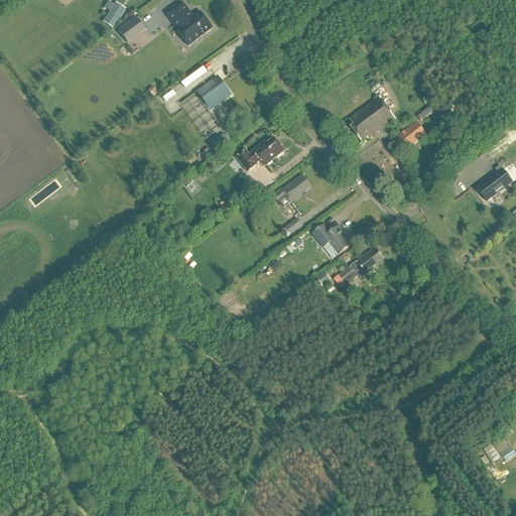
[(213,29),(201,13),(194,18),(183,3),(166,15),(177,30),(176,30),(188,46),(213,29)]
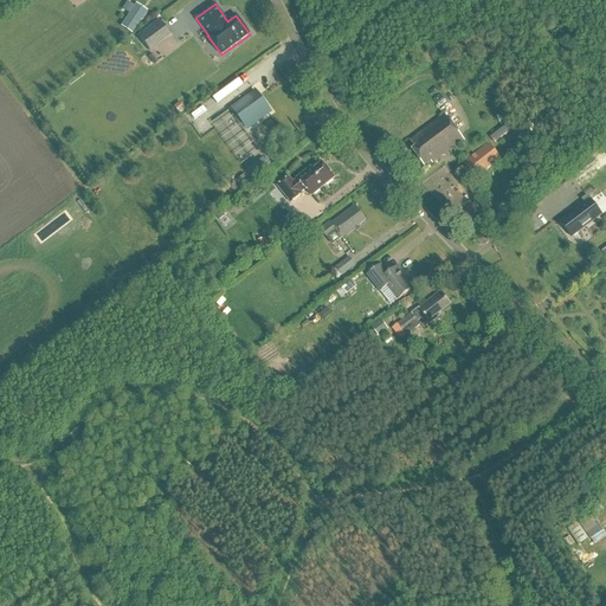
[(131,34),(142,20),(130,12),(121,27),(131,34)]
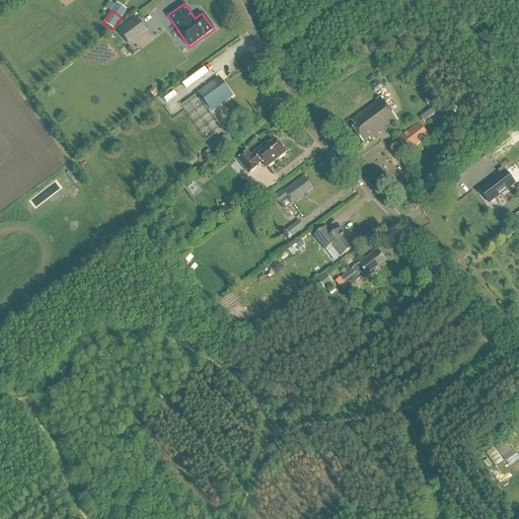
[(118,31),(128,44),(134,40),(124,26),(118,31)]
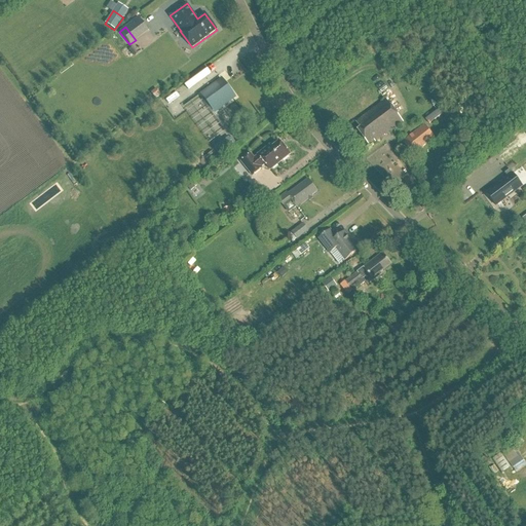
[(235,98),(225,83),(219,87),(216,84),(201,95),(212,108),(220,102),(223,107),(235,98)]
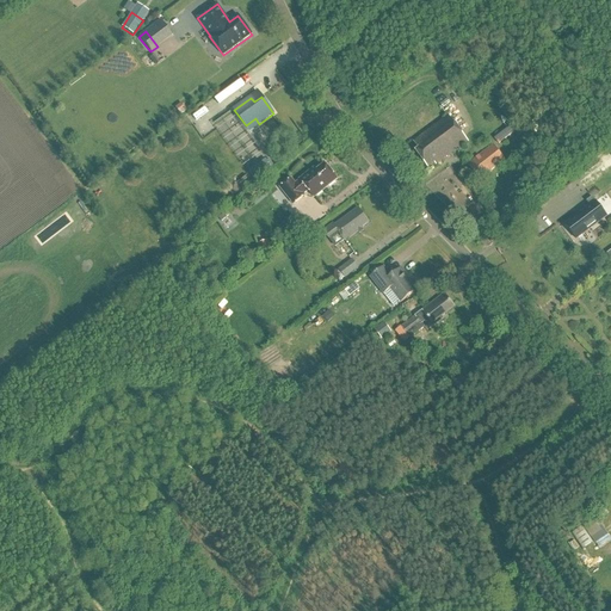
[(183,105),(177,109),(181,115),(187,111),(183,105)]
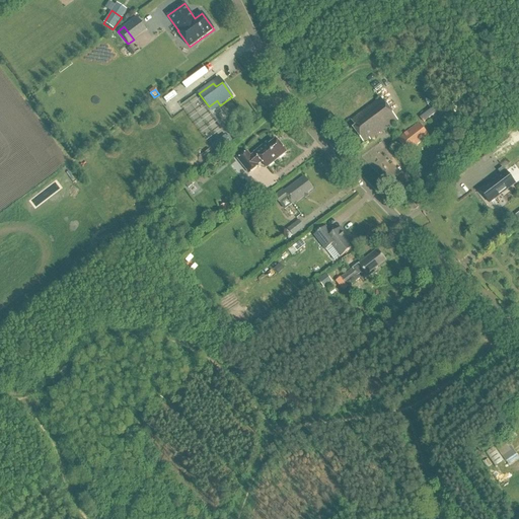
[(379,135),(397,121),(381,98),(351,121),(356,128),(354,129),(364,143),(369,139),(370,141),(379,134),(379,135)]
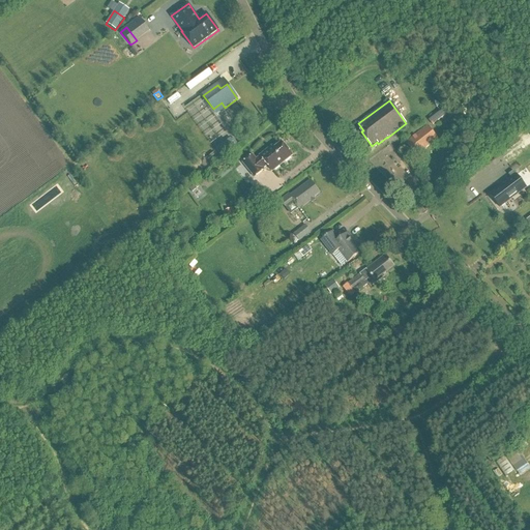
[(429,118),(432,124),(447,116),(444,110),(429,118)]
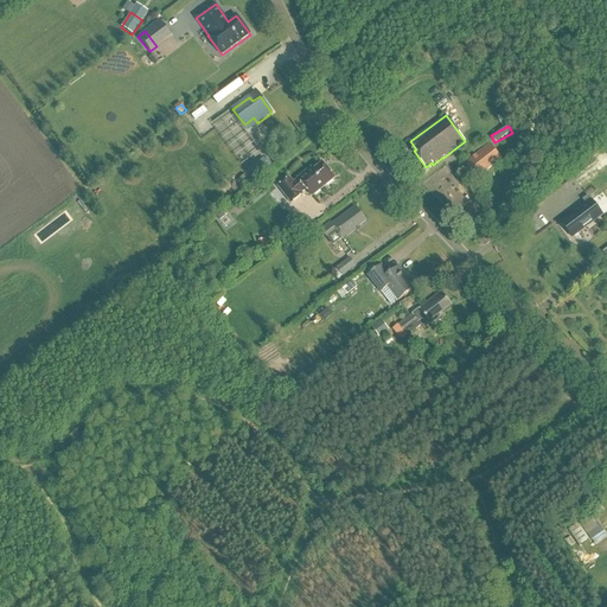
[(502,160),(490,145),(465,163),(471,171),(477,179),(502,160)]
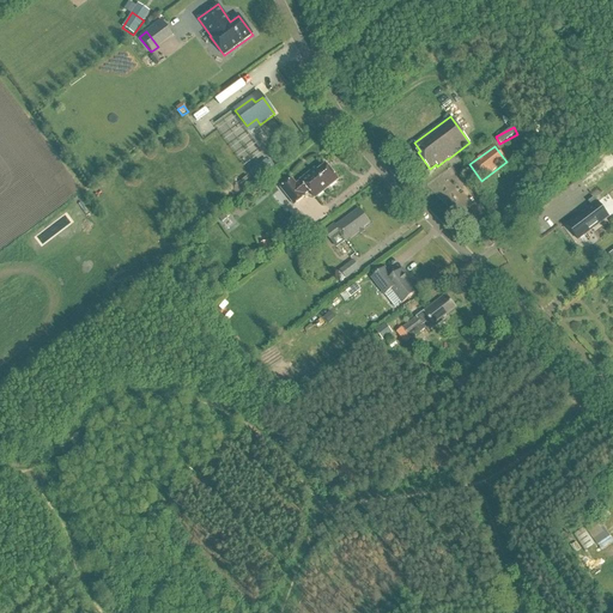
[(272,169),(267,163),(252,174),(256,180),(272,169)]
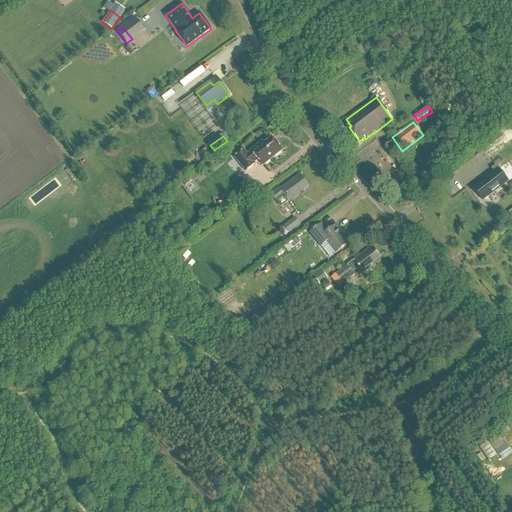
[(277,143),(273,138),(265,144),(263,141),(251,151),(252,152),(248,155),(244,150),(235,158),(246,172),(255,164),(254,163),(258,160),(263,166),(283,150),(282,149),(282,147),(279,143),(277,143)]
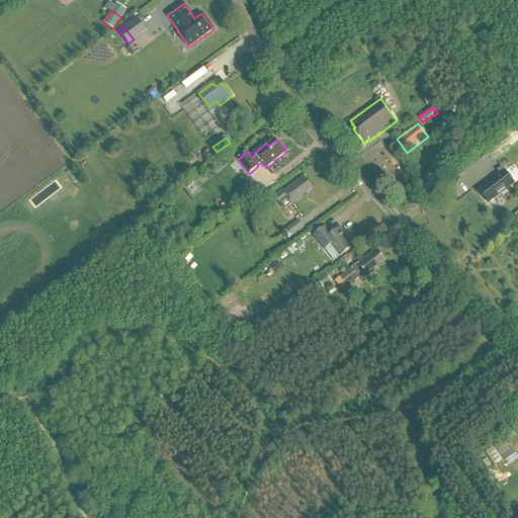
[(489,203),(515,184),(501,167),(497,170),(500,175),(479,191),(489,203)]
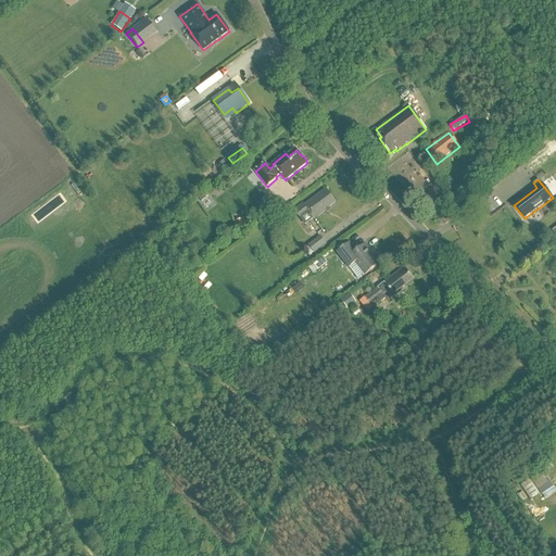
[(330,207),(336,203),(326,190),(305,206),(303,204),(294,211),(301,219),(302,218),(306,225),(314,219),(315,220),(331,209),(330,207)]
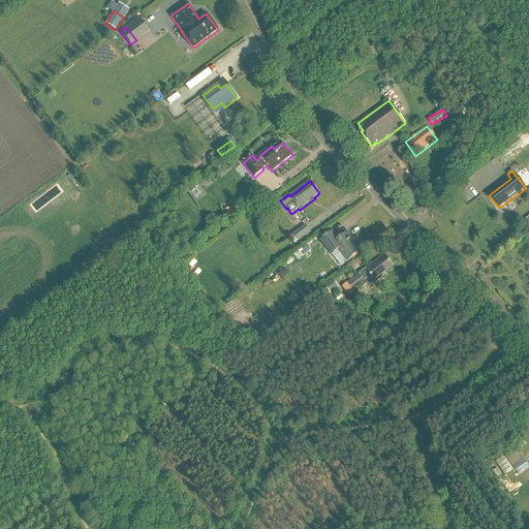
[(270,209),(277,204),(274,199),(267,206),(270,209)]
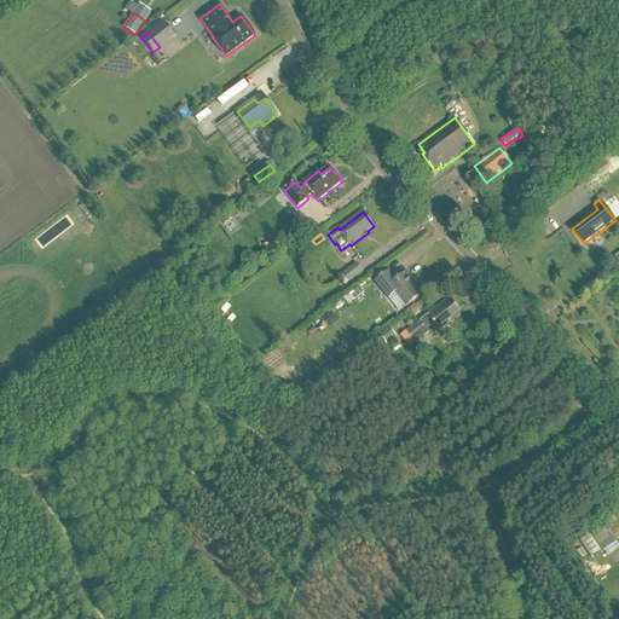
[(261,248),(264,255),(273,252),(271,244),(261,248)]
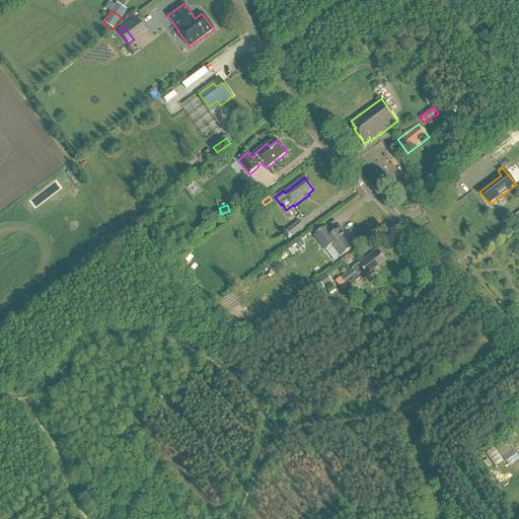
[(299,221),(288,229),(293,236),(305,228),(299,221)]
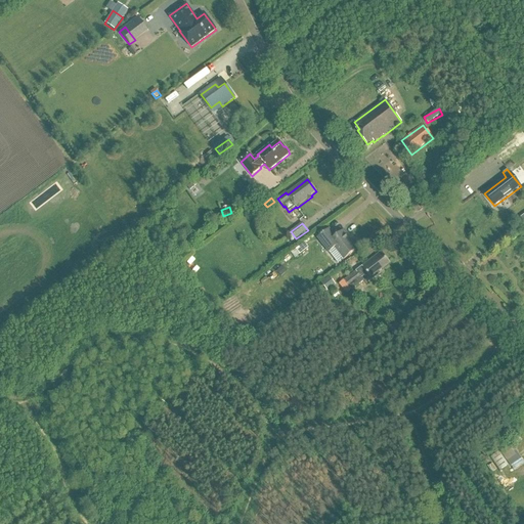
[(330,230),(318,238),(330,253),(339,264),(345,260),(358,250),(349,239),(351,237),(345,230),(336,237),(330,230)]
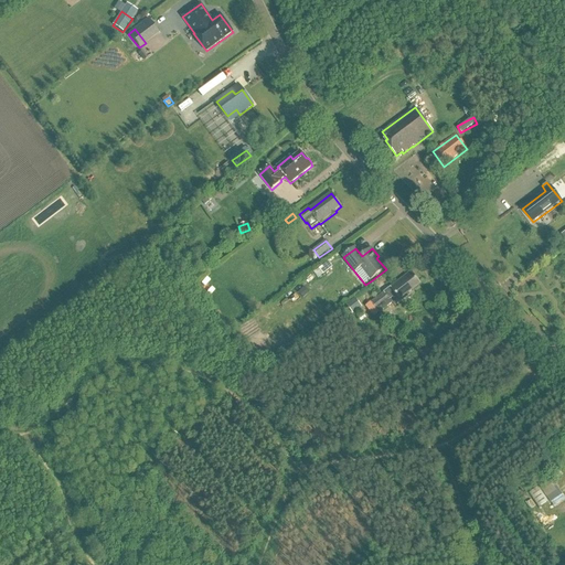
[(319,269),(323,275),(332,268),(328,263),(319,269)]
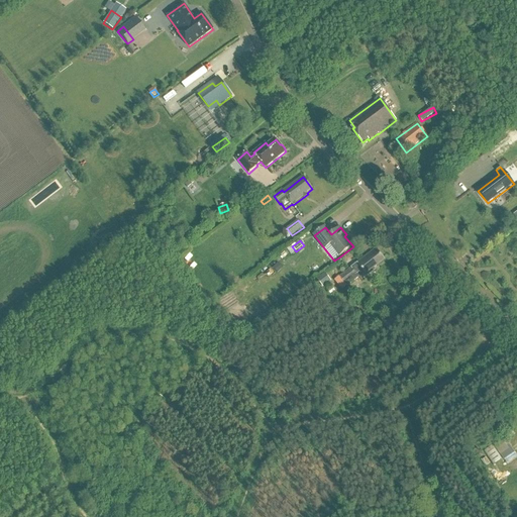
[(347,288),(360,277),(363,280),(375,271),(374,269),(385,261),(377,249),(351,269),(351,270),(340,278),(347,288)]
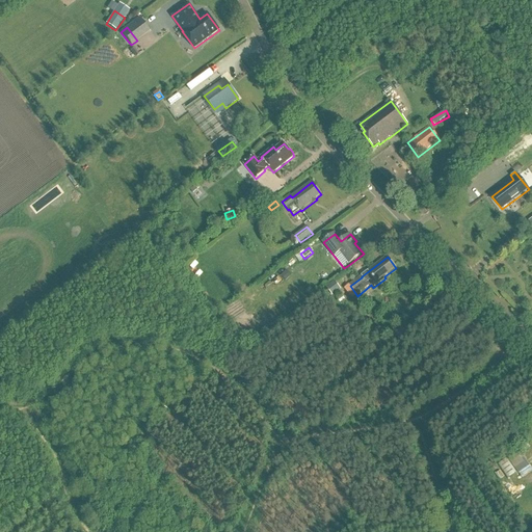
[(336,282),(327,288),(333,295),(341,290),(336,282)]
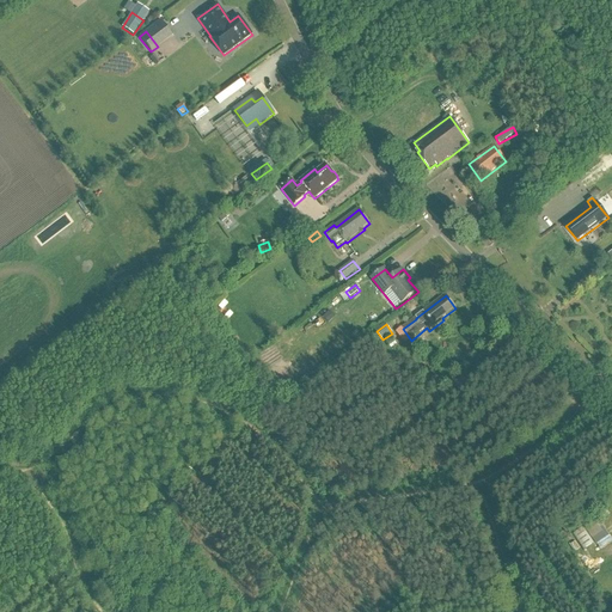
[(610,536),(597,516),(583,526),(597,545),(610,536)]
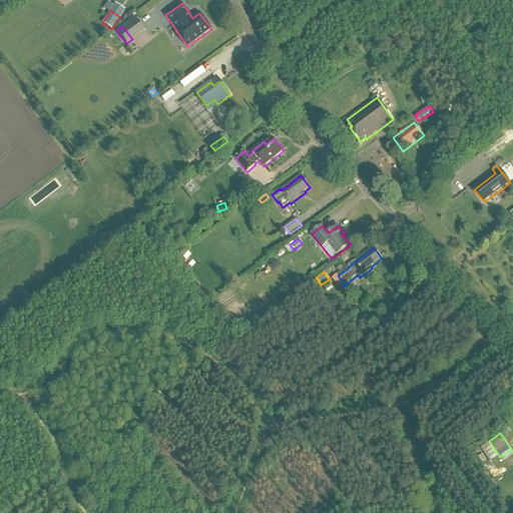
[(498,456),(489,442),(480,449),(489,462),(498,456)]
